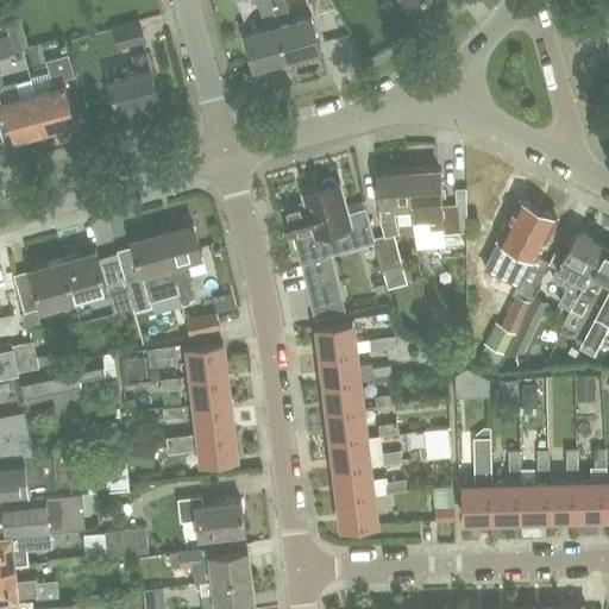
[(288,60),(276,18),(270,0),(256,0),(265,29),(245,35),(255,69),(288,60)]
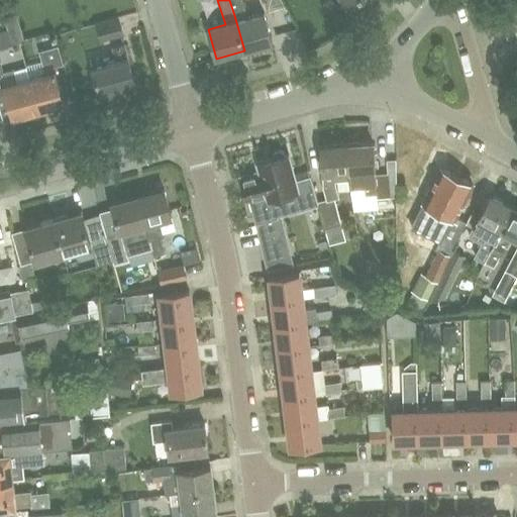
[(273,42),(265,13),(247,18),(242,0),(229,0),(234,15),(244,50),(273,42)]
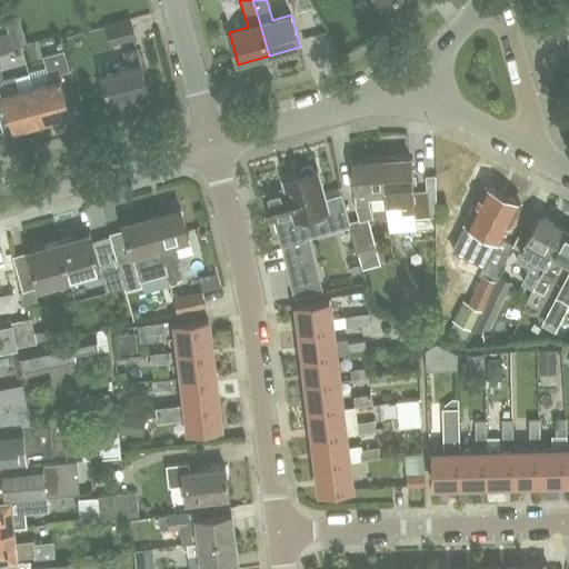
[(309,9),(306,0),(291,0),(295,13),(309,9)]
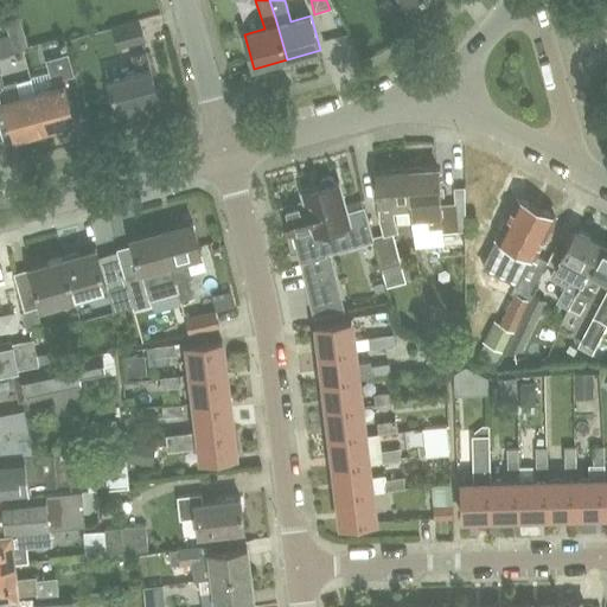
[(0,36),(0,55),(29,46),(19,14),(5,18),(8,34),(0,36)]
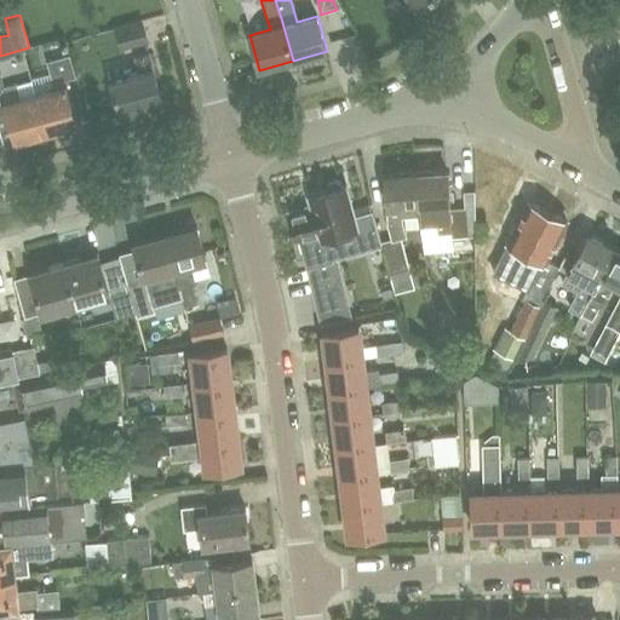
[(120,41),(145,34),(142,21),(116,27),(120,41)]
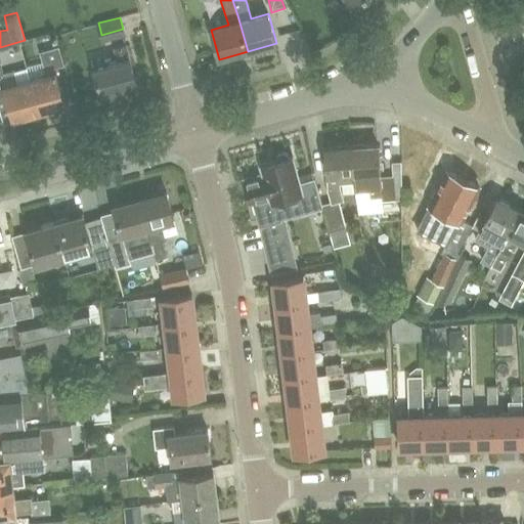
[(93,67),(100,94),(137,84),(126,44),(115,47),(118,59),(93,67)]
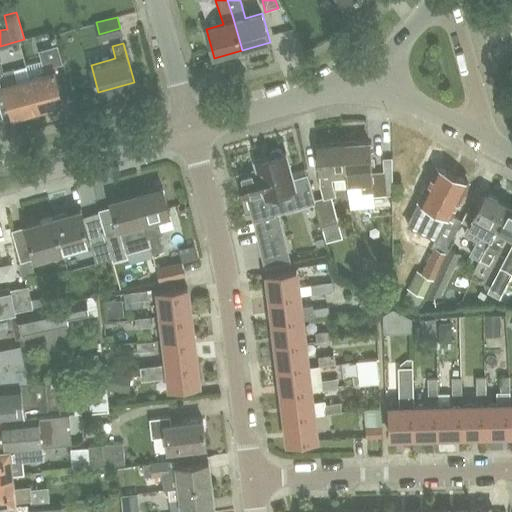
[(63,102),(55,71),(54,71),(53,66),(63,63),(58,45),(39,50),(45,73),(30,77),(38,108),(63,102)]
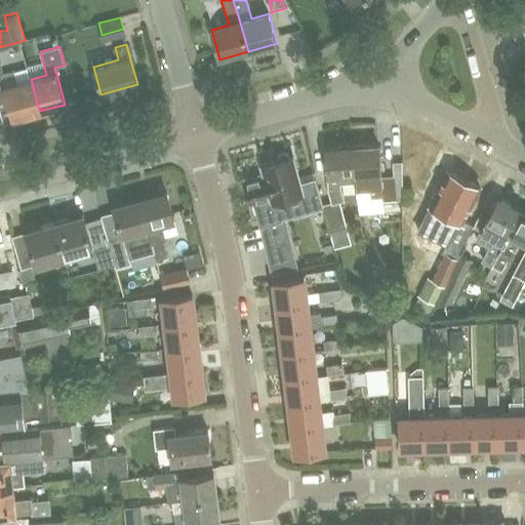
[(13,118),(39,111),(31,79),(14,84),(12,75),(5,77),(0,61),(0,95),(7,93),(13,118)]
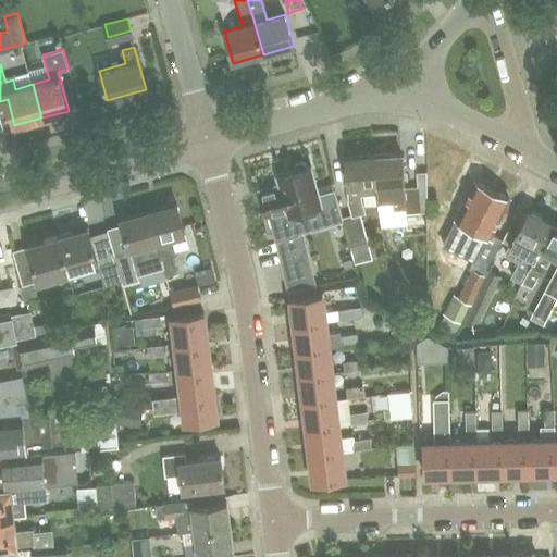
[(406,209),(404,188),(401,152),(373,155),(376,194),(376,202),(392,201),(393,210),(405,209),(406,209)]
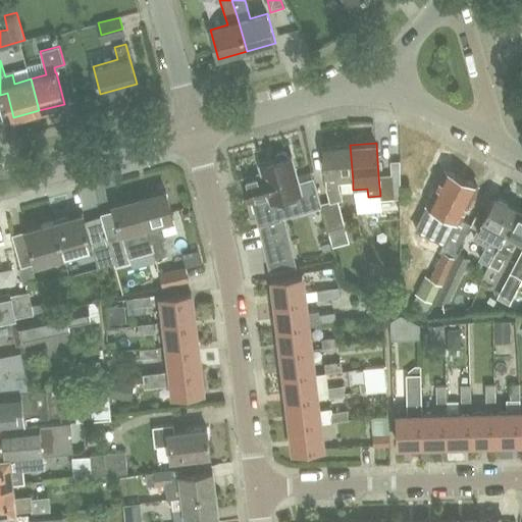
[(350,178),(350,181),(353,181),(350,145),(323,147),(326,185),(329,198),(318,200),(317,200),(318,202),(324,226),(341,222),(334,198),(340,196),(335,183),(336,179),(350,178)]
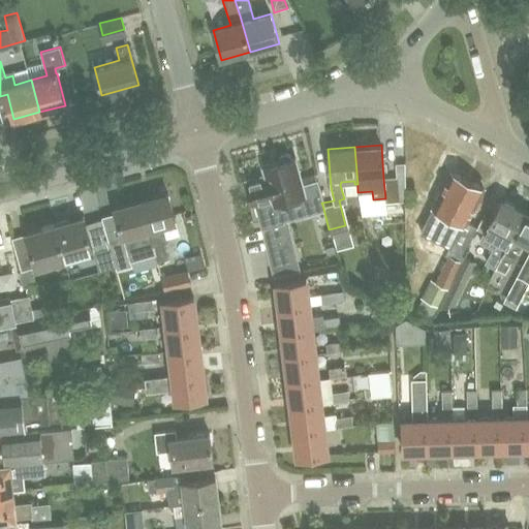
[(276,199),(306,190),(296,157),(293,158),(290,154),(286,153),(282,154),(280,157),(280,162),(263,166),(267,175),(247,181),(254,205),(257,204),(265,226),(282,222),(276,199)]
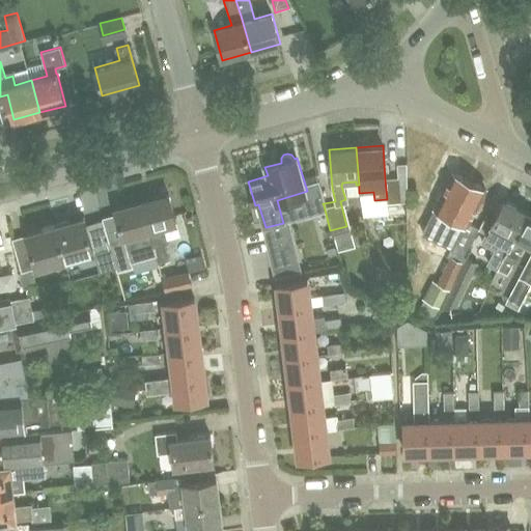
[(436,206),(446,212),(443,220),(434,216),(425,233),(456,249),(468,224),(469,224),(485,189),(452,172),(436,206)]
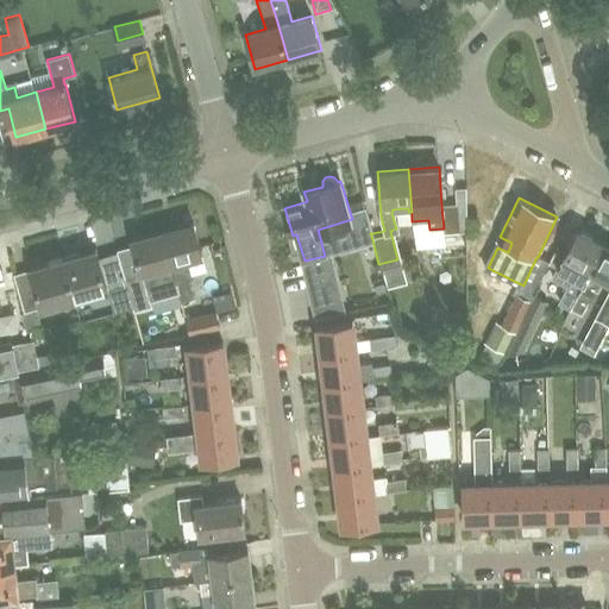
[(444,228),(443,228),(444,233),(459,232),(457,205),(441,206),(444,228)]
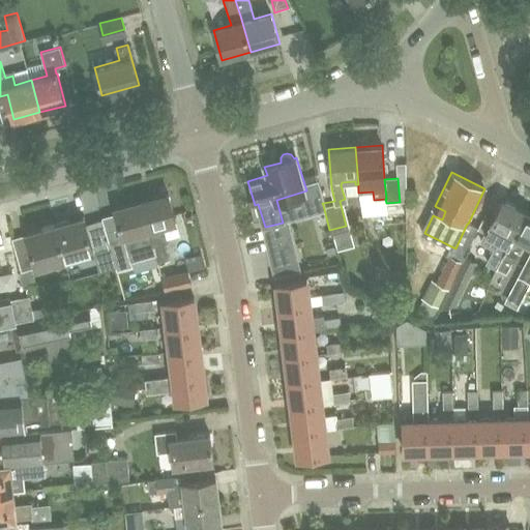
[(176,222),(168,193),(141,201),(154,248),(157,262),(169,259),(165,242),(168,241),(163,225),(176,222)]
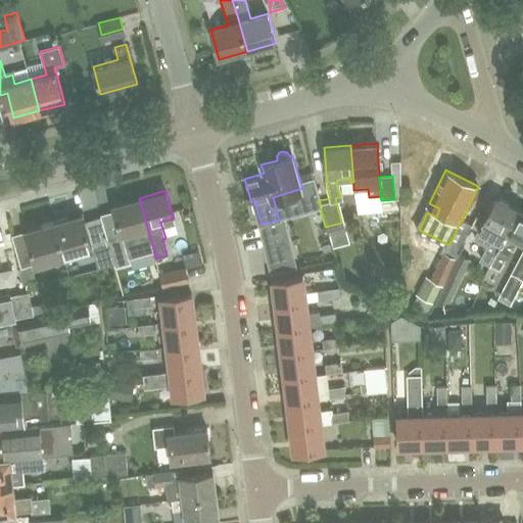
[(479,258),(492,265),(519,209),(495,197),(479,230),(491,235),(479,258)]
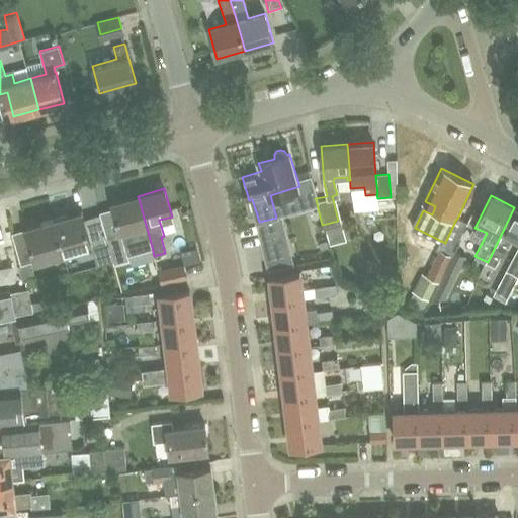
[(151,243),(138,196),(112,203),(119,231),(106,235),(107,240),(112,256),(114,264),(130,259),(126,249),(151,243)]
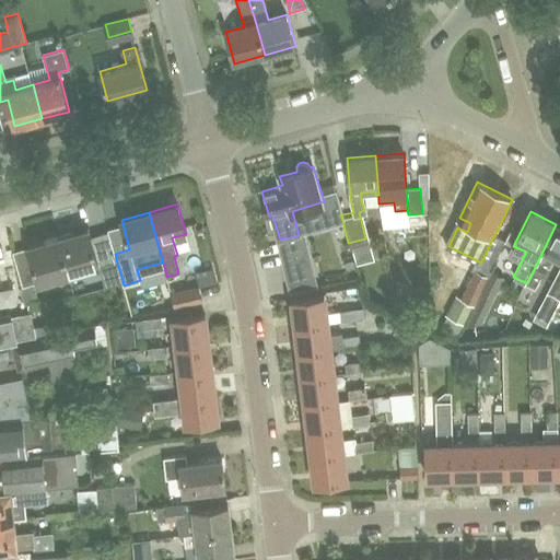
[(553,256),(559,258),(559,225),(556,224),(527,283),(534,287),(540,276),(543,277),(553,256)]
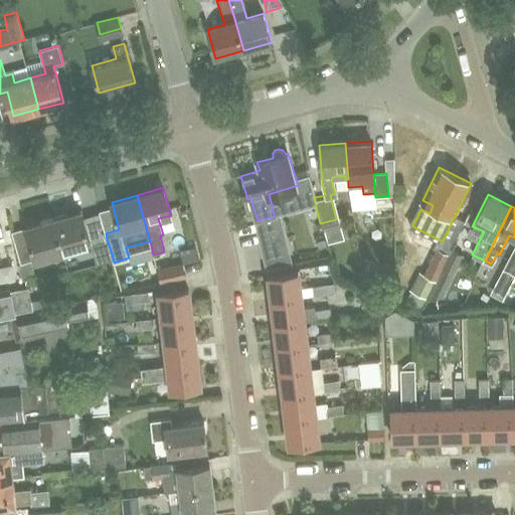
[(91,244),(80,209),(53,216),(63,251),(91,244)]
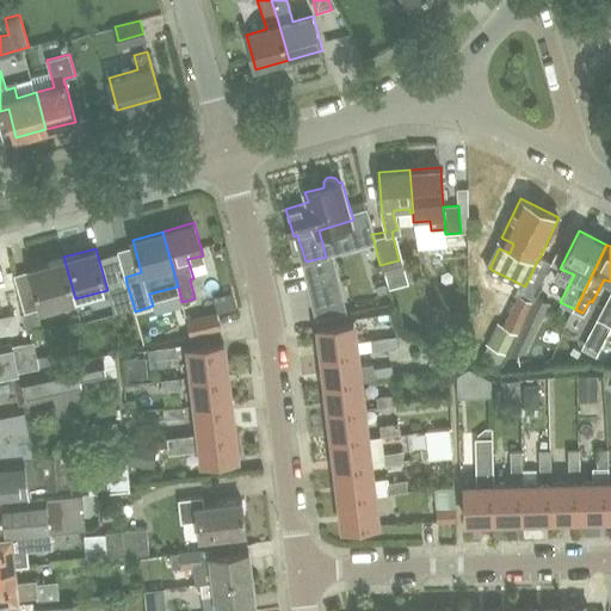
[(326,257),(306,261),(303,263),(318,318),(346,314),(331,254),(326,257)]
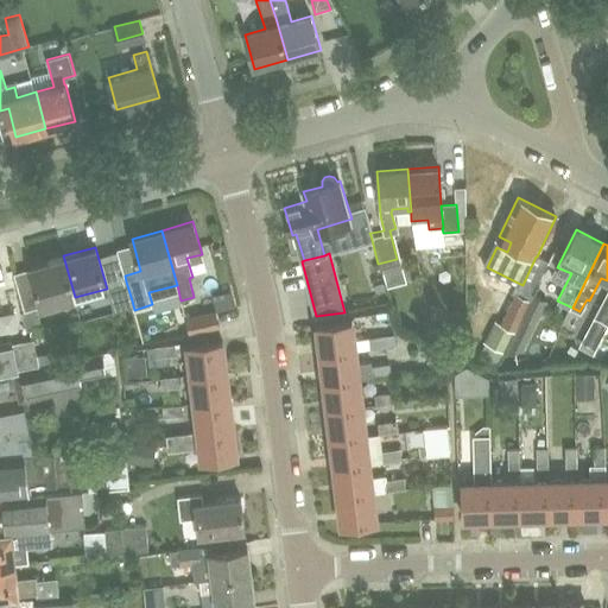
[(75,297),(63,255),(30,265),(42,306),(75,297)]
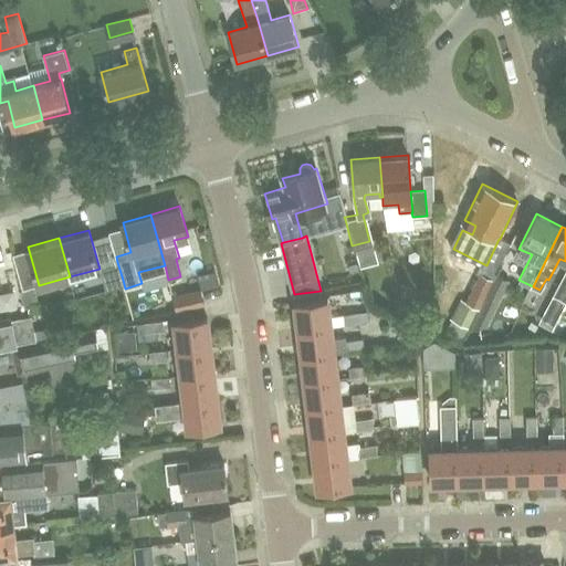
[(109,283),(123,280),(117,262),(104,266),(109,283)]
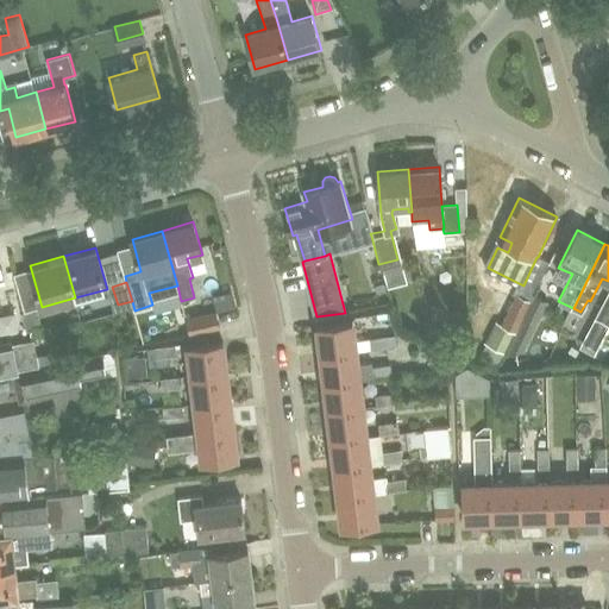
[(537,326),(550,294),(537,288),(531,300),(522,320),(537,326)]
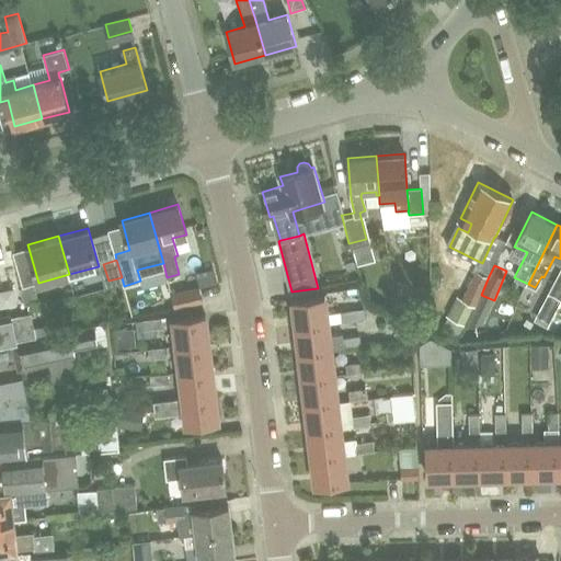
[(560,270),(548,294),(560,299),(560,270)]
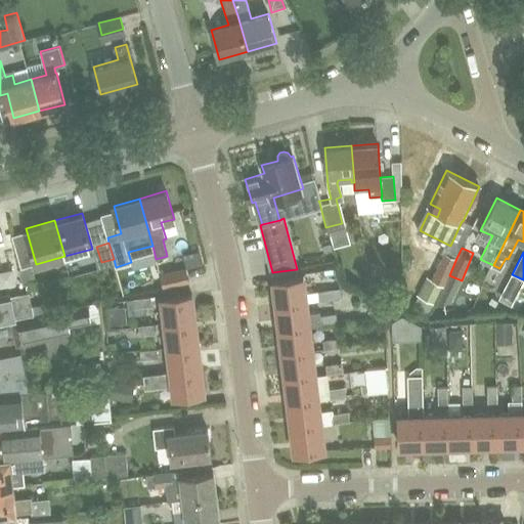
[(449,275),(456,258),(444,253),(432,280),(426,277),(418,295),(435,304),(449,275)]
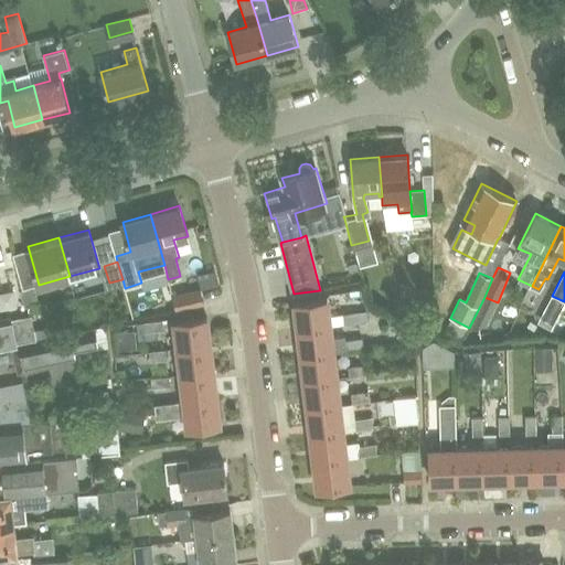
[(39,302),(33,287),(20,290),(24,306),(39,302)]
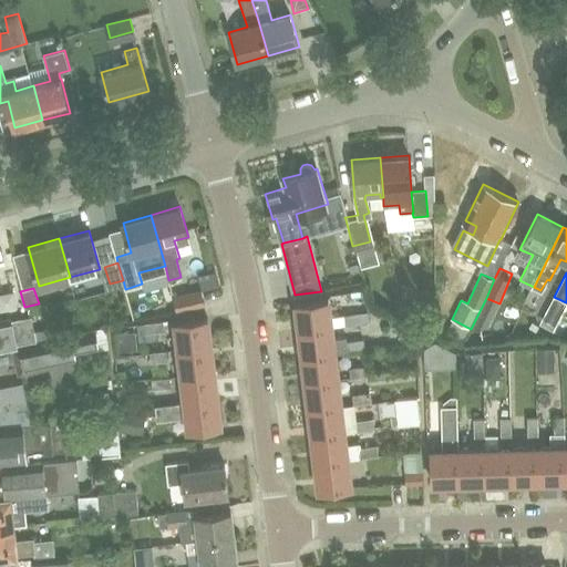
[(200,302),(197,289),(173,296),(176,309),(200,302)]
